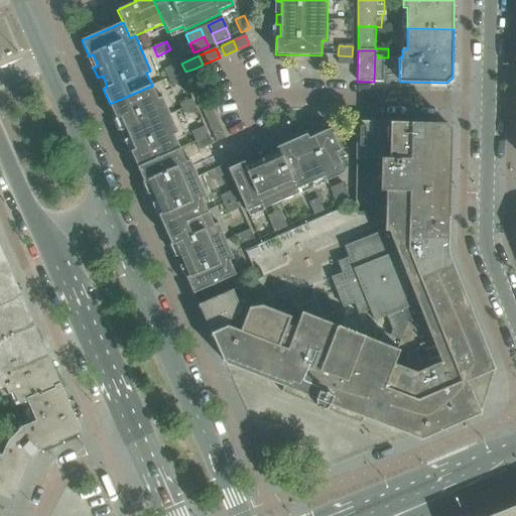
[(338,55),(338,66),(352,66),(352,63),(352,56),(338,55)]
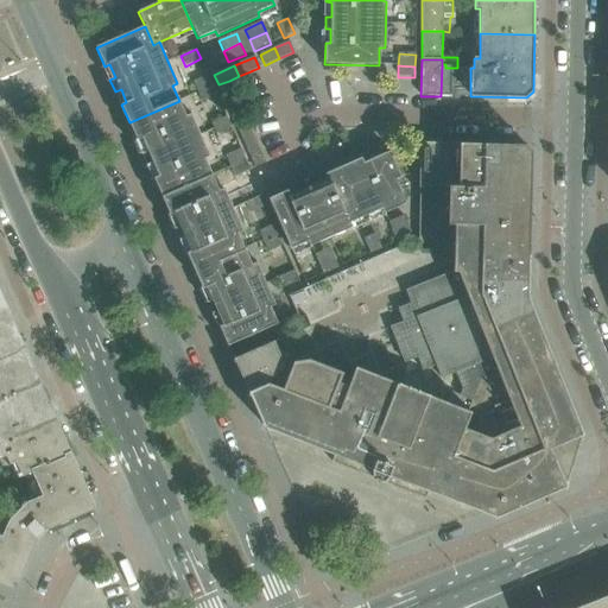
[(211,87),(208,77),(194,83),(198,93),(211,87)]
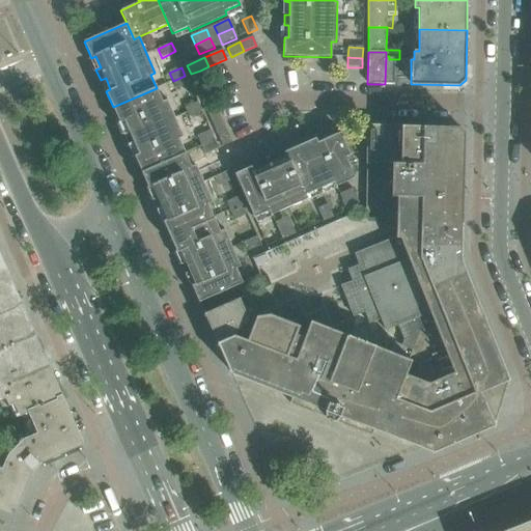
[(200,71),(191,74),(198,92),(207,88),(205,83),(203,78),(200,71)]
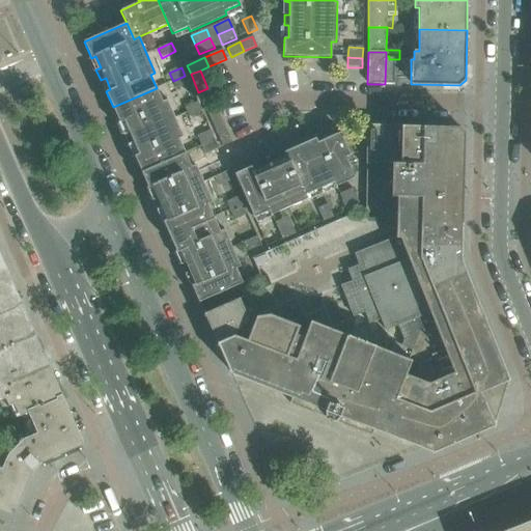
[(189,84),(185,76),(173,81),(176,89),(189,84)]
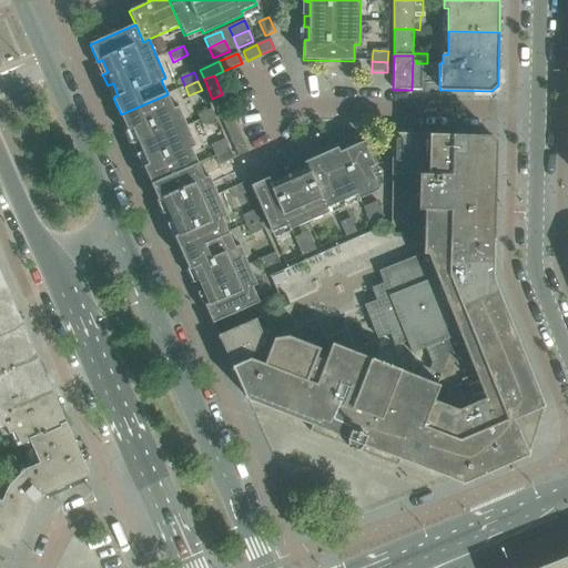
[(199,164),(192,149),(196,146),(179,107),(174,109),(168,94),(121,114),(128,131),(133,129),(138,141),(133,144),(138,154),(143,152),(149,164),(144,166),(152,184),(199,164)]
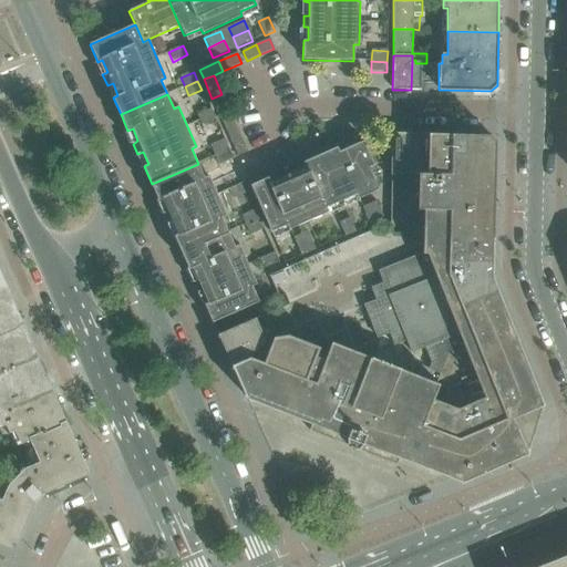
[(222,94),(212,99),(220,117),(230,113),(229,111),(227,105),(222,94)]
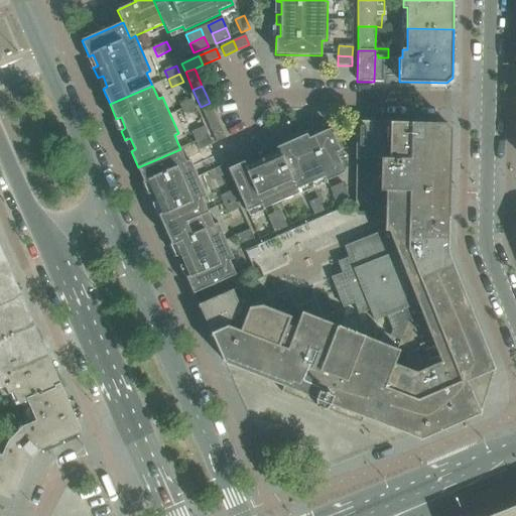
[(197,109),(192,100),(179,106),(183,114),(197,109)]
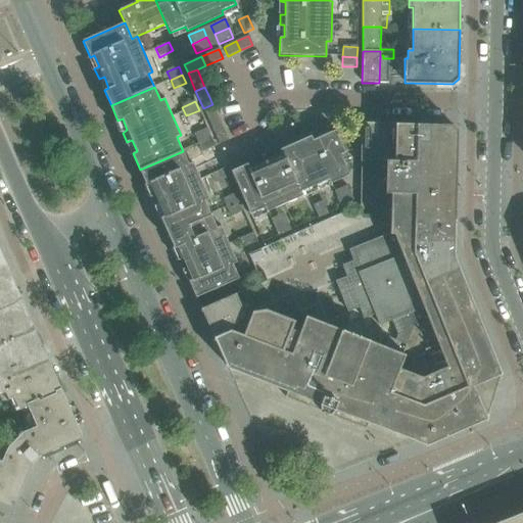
[(212,104),(203,108),(210,127),(221,123),(219,117),(212,104)]
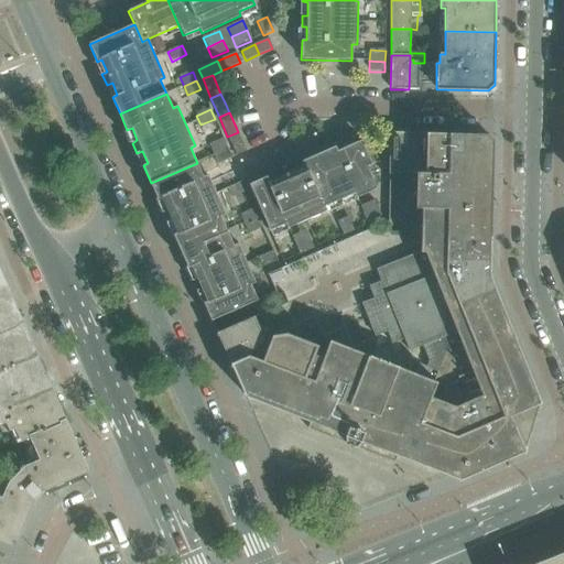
[(246,151),(238,132),(227,137),(234,152),(235,152),(237,155),(246,151)]
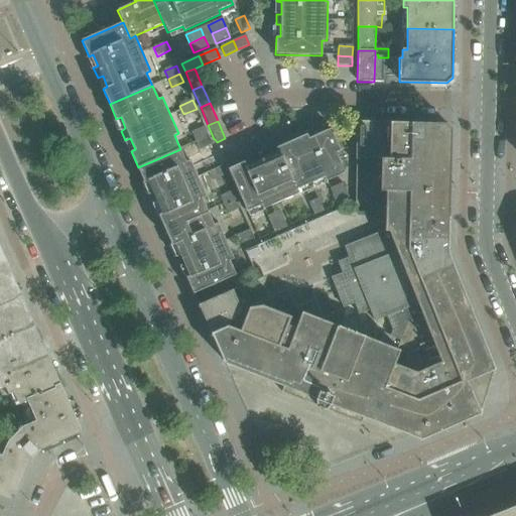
[(477,414),(481,413),(480,412),(494,369),(493,364),(447,252),(452,129),(445,123),(356,122),(356,160),(380,161),(379,222),(384,222),(384,231),(345,247),(349,258),(337,263),(342,274),(331,278),(343,309),(354,304),(359,316),(370,311),(374,323),(386,317),(392,332),(390,337),(378,332),(375,341),(276,302),(273,310),(262,305),(249,307),(244,320),(239,306),(232,290),(199,304),(206,319),(225,363),(283,386),(281,392),(308,402),(309,400),(316,397),(317,394),(333,400),(332,403),(335,410),(334,412),(361,423),(363,416),(421,439),(478,415),(477,414)]
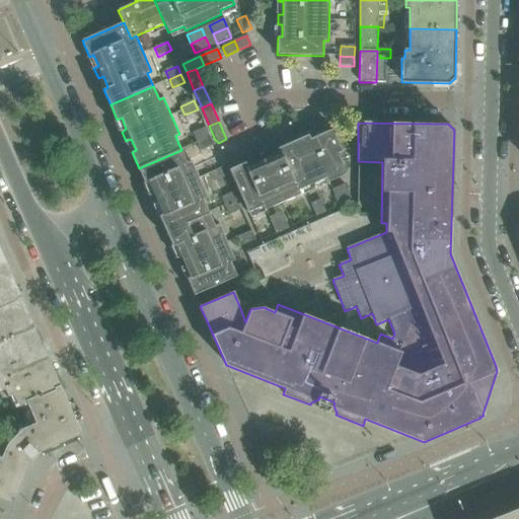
[(347,174),(338,154),(343,151),(332,129),(331,130),(329,125),(319,130),(321,134),(310,139),(309,135),(293,142),(312,184),(325,178),(327,182),(347,174)]
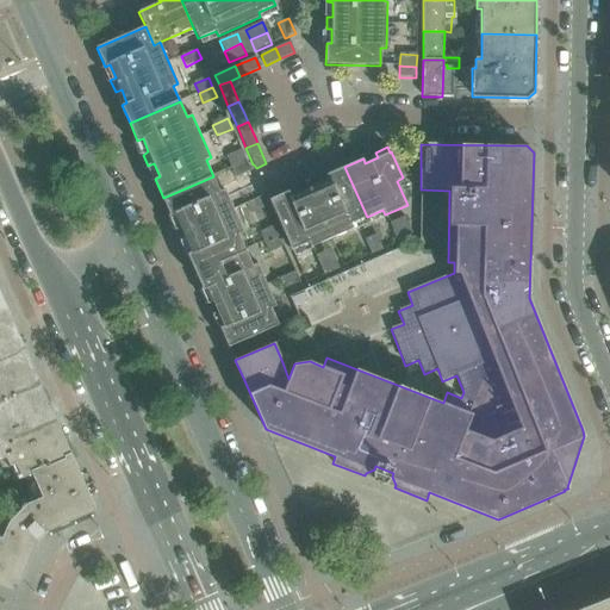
[(247,161),(242,151),(226,157),(231,168),(247,161)]
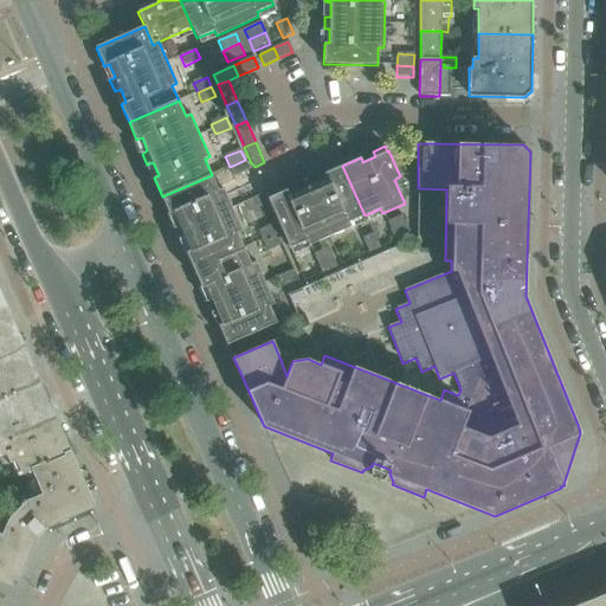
[(249,169),(247,166),(245,160),(230,167),(233,176),(249,169)]
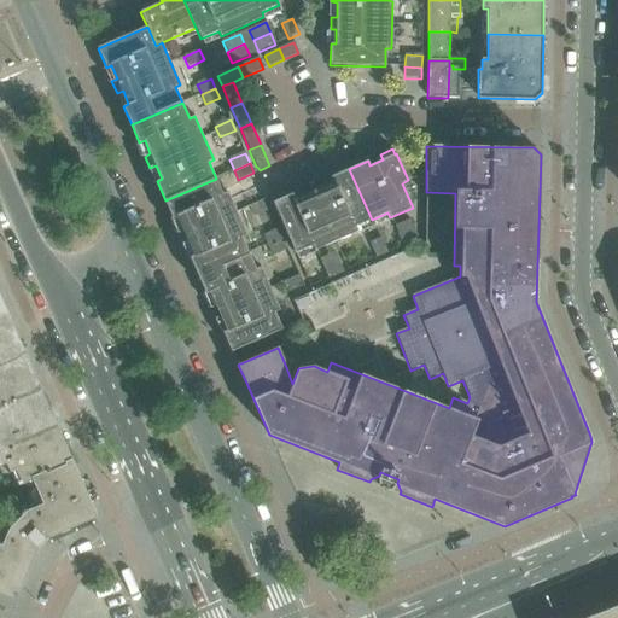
[(372,220),(349,169),(331,176),(333,181),(320,187),(318,182),(305,187),(308,193),(295,199),(292,193),(273,203),(296,254),(313,246),(315,251),(359,232),(356,227),(372,220)]
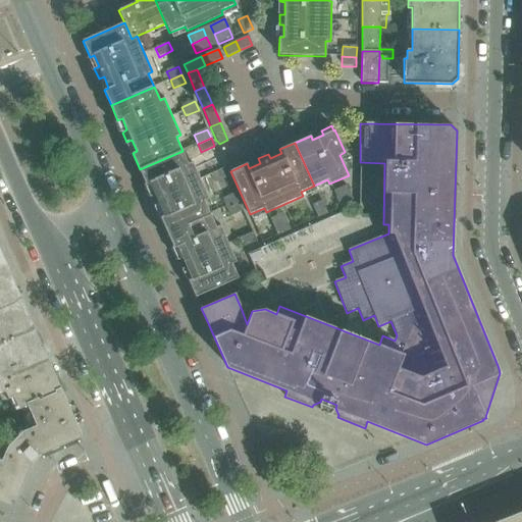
[(199,179),(195,168),(192,163),(189,164),(183,151),(140,169),(146,185),(150,183),(155,194),(150,196),(155,207),(155,206),(159,204),(164,215),(160,217),(167,232),(209,213),(204,201),(208,199),(200,179),(199,179)]
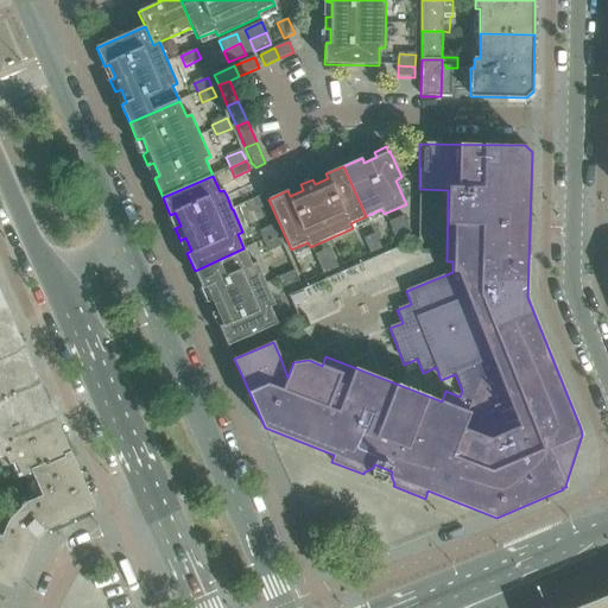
[(266,207),(263,200),(261,197),(259,197),(246,203),(251,214),(266,207)]
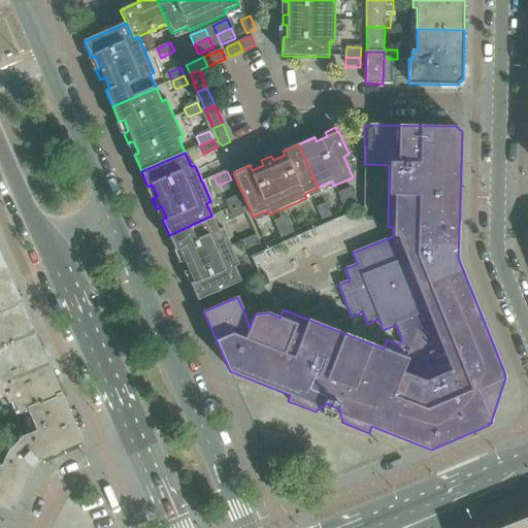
[(351,188),(337,194),(340,200),(354,195),(351,188)]
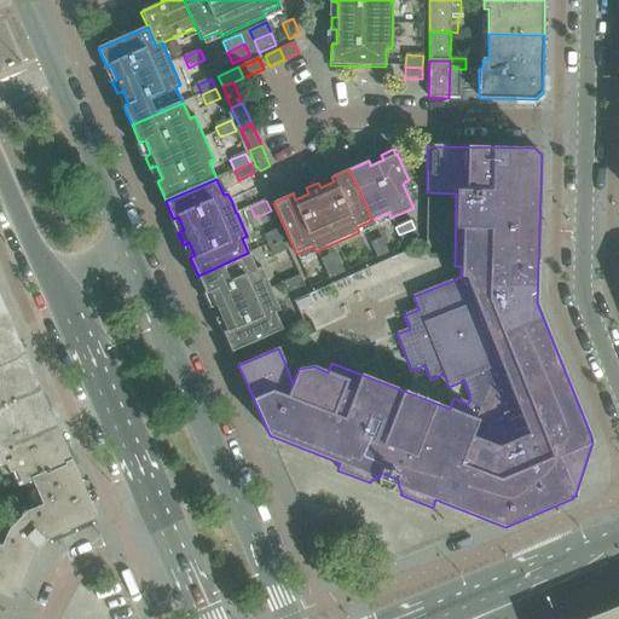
[(420,241),(415,229),(399,235),(405,247),(420,241)]
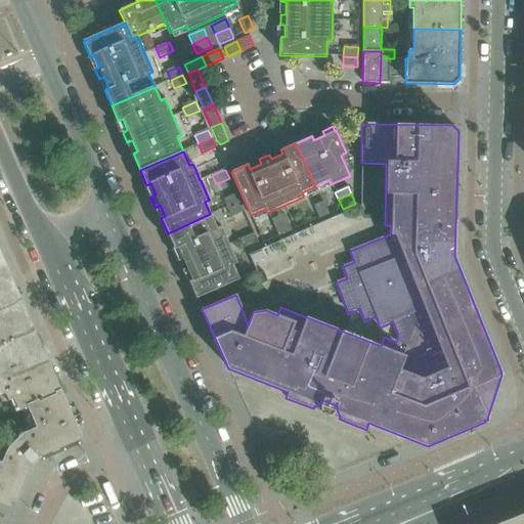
[(239,202),(235,194),(223,201),(226,208),(239,202)]
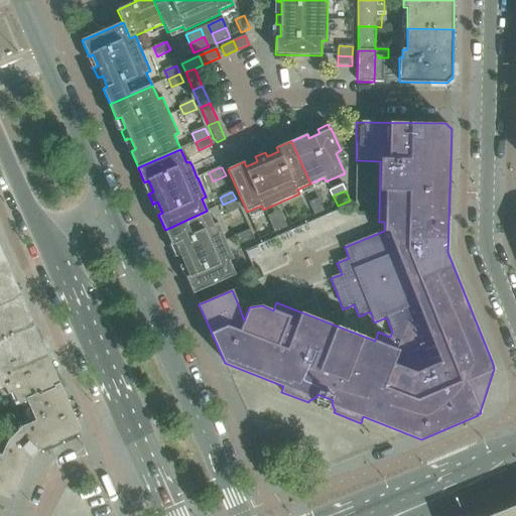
[(240,209),(236,199),(223,205),(227,215),(240,209)]
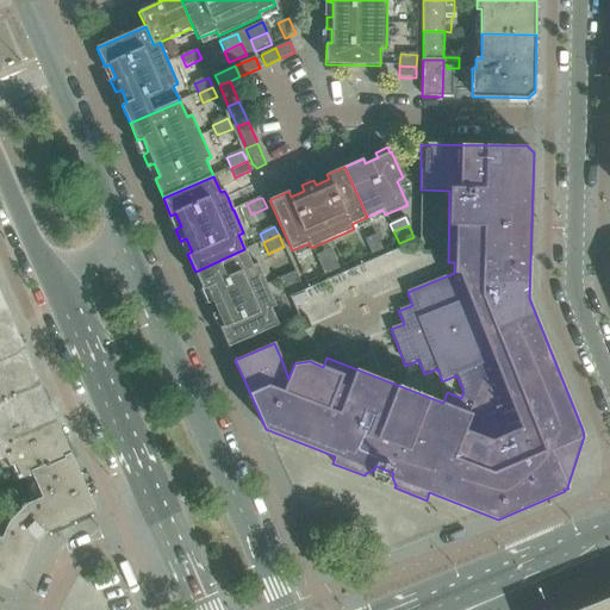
[(383,250),(375,236),(365,241),(372,255),(383,250)]
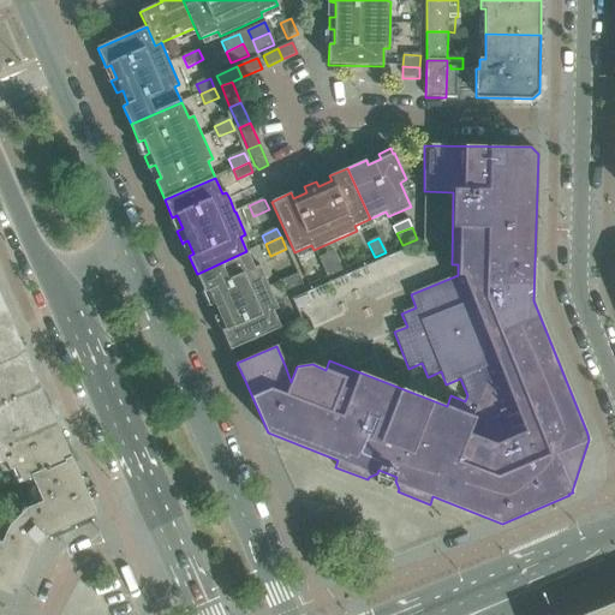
[(279,309),(260,266),(255,268),(246,251),(197,274),(206,292),(210,290),(216,304),(210,306),(215,317),(221,315),(227,329),(221,330),(231,350),(281,328),(274,311),(279,309)]
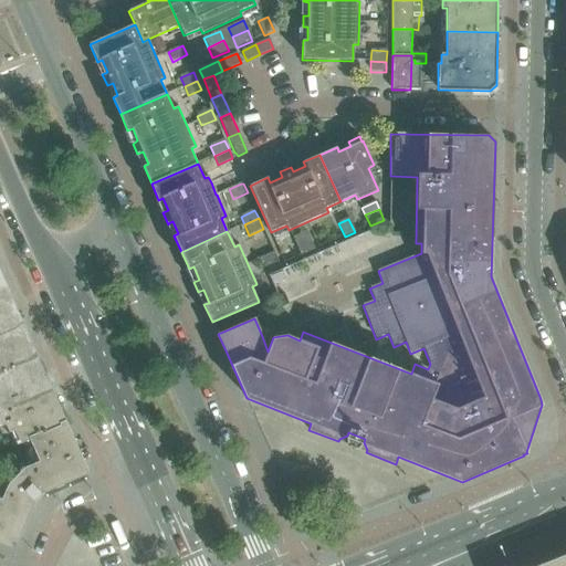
[(307,231),(293,238),(296,245),(310,239),(307,231)]
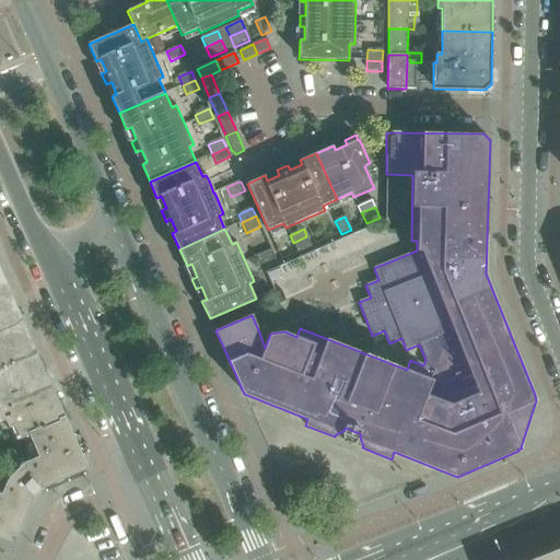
[(312,247),(306,236),(293,243),(298,254),(312,247)]
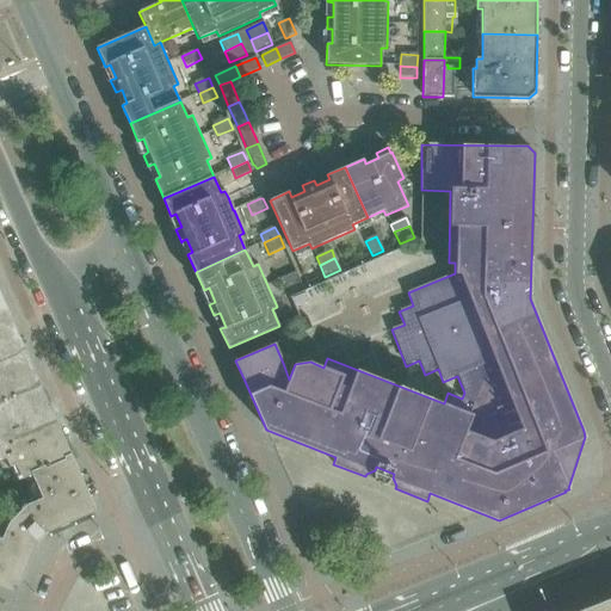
[(301,283),(296,272),(281,279),(285,290),(301,283)]
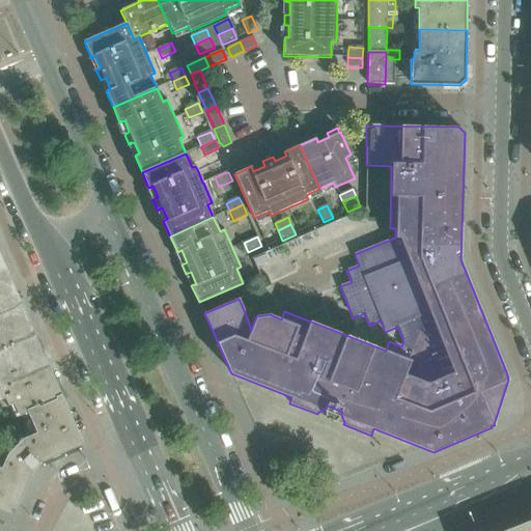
[(273,290),(267,277),(256,281),(262,295),(273,290)]
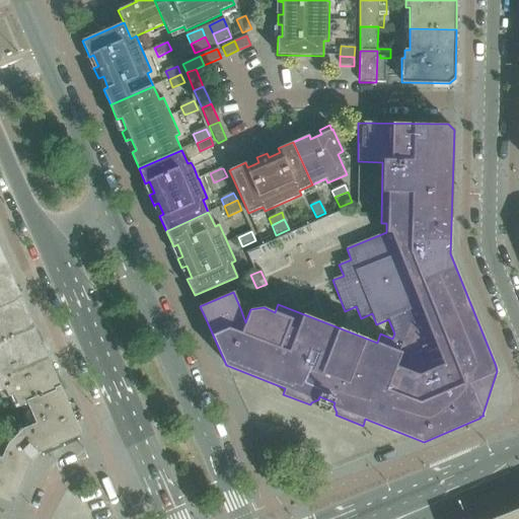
[(0,343),(32,329),(20,300),(7,272),(0,275),(0,343)]
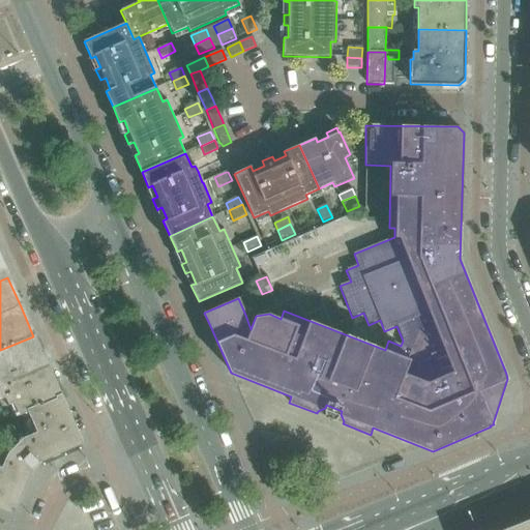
[(61,399),(33,336),(0,350),(0,395),(0,396),(5,394),(8,402),(13,401),(20,414),(27,411),(40,405),(41,407),(61,399)]
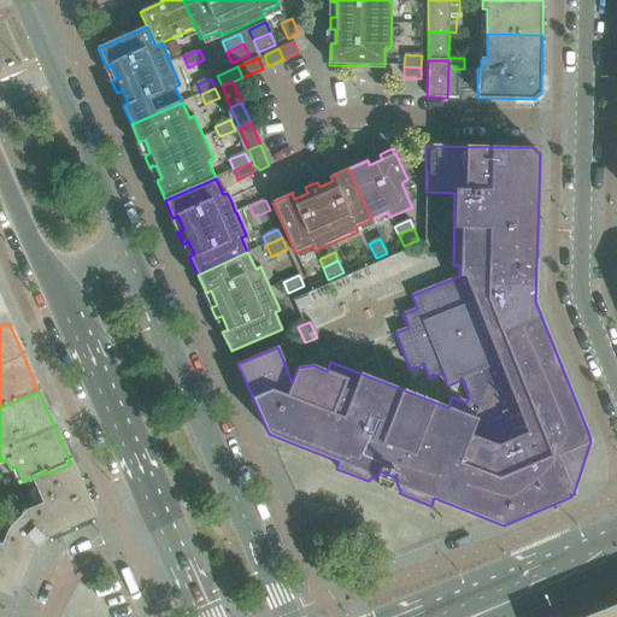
[(93,513),(71,464),(48,474),(47,471),(31,479),(42,504),(29,509),(22,517),(18,521),(37,539),(93,513)]
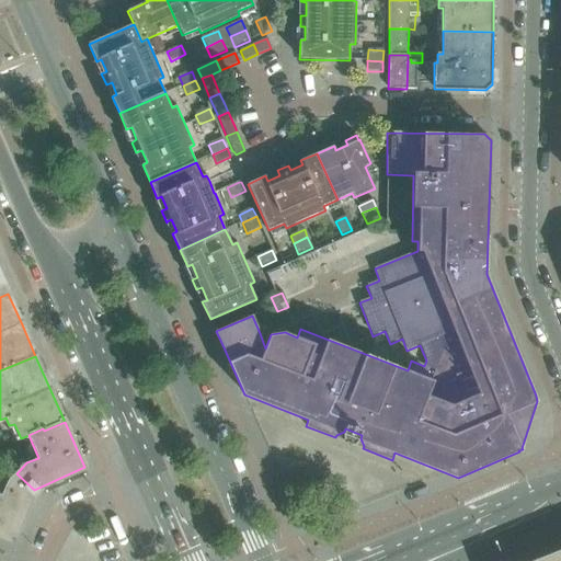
[(0,534),(13,540),(34,490),(16,473),(20,470),(10,461),(14,457),(11,455),(2,458),(1,459),(0,461),(0,469),(1,470),(0,470),(0,534)]
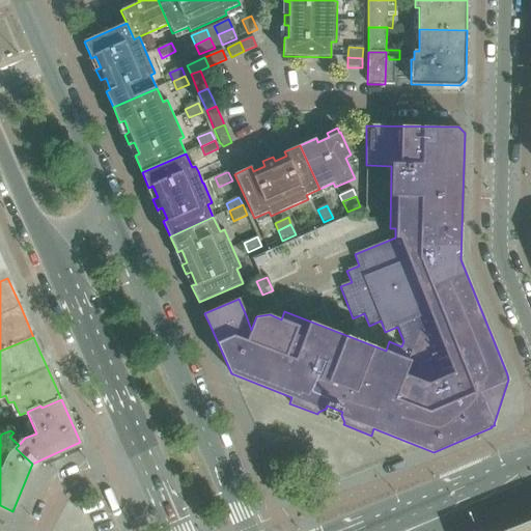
[(530,530),(530,522),(507,530),(530,530)]
